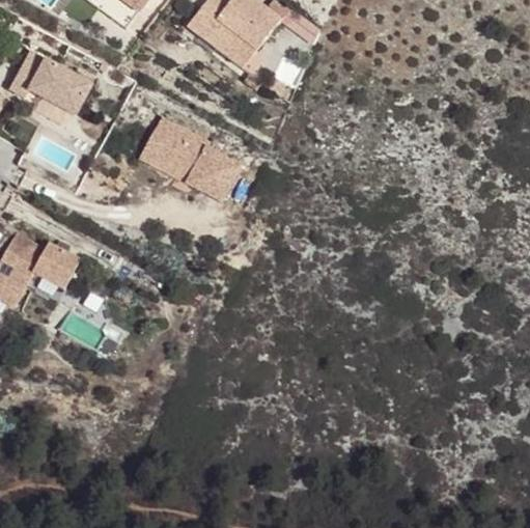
[(88,0),(124,28),(140,7),(131,0),(88,0)]
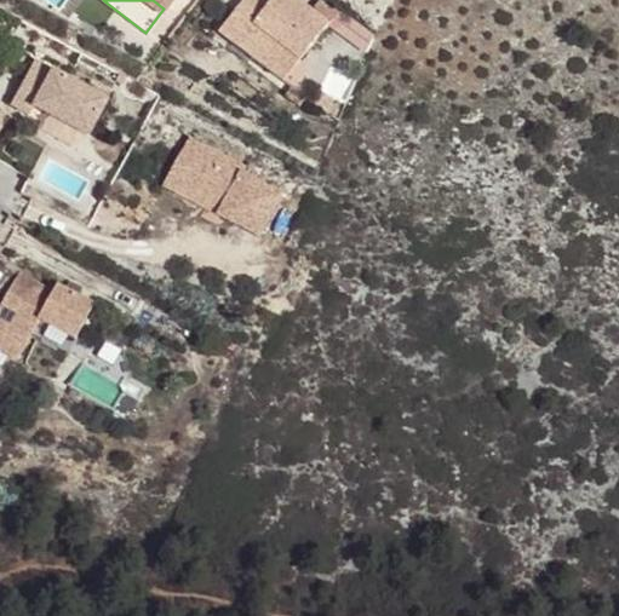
[(328,21),(299,0),(269,0),(267,4),(253,21),(236,7),(218,30),(284,80),(328,21)]
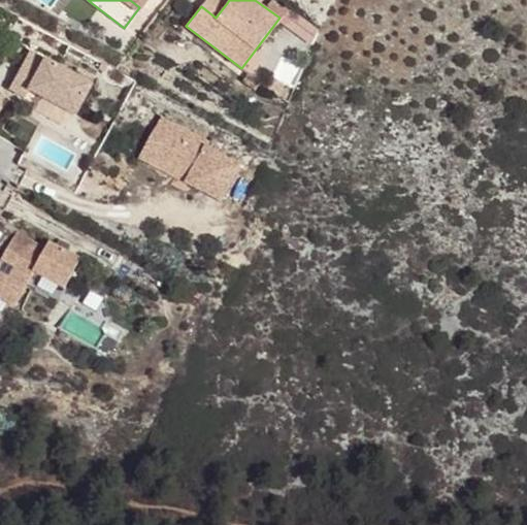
[(227,3),(223,0),(204,0),(201,6),(216,18),(227,3)]
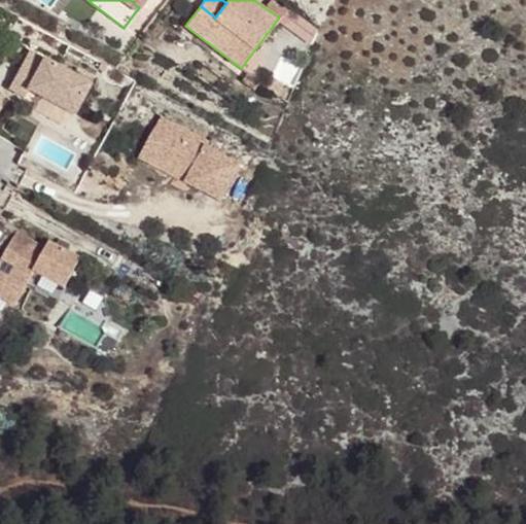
[(43,57),(28,48),(7,86),(23,96),(27,88),(43,57)]
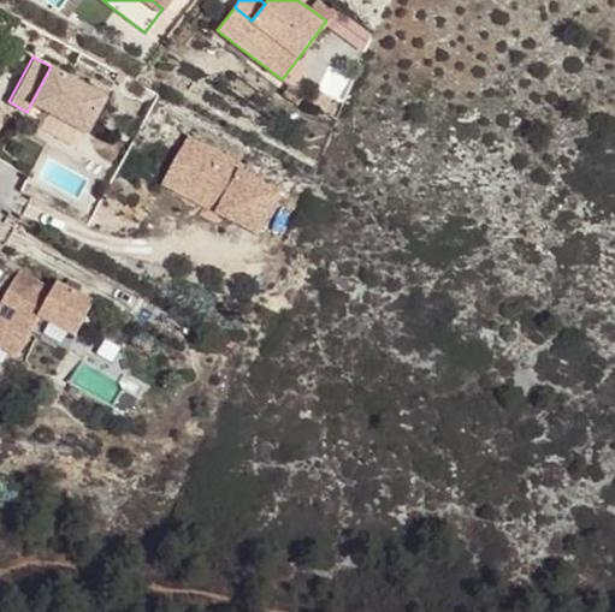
[(104,95),(51,66),(31,102),(84,131),(104,95)]
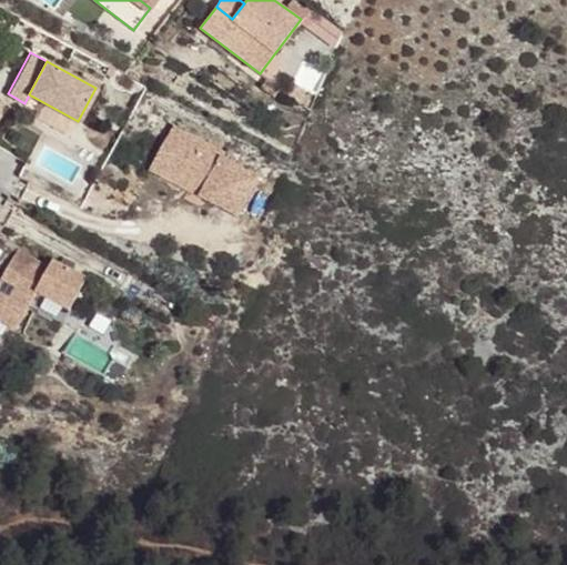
[(0,113),(9,103),(0,99),(0,113)]
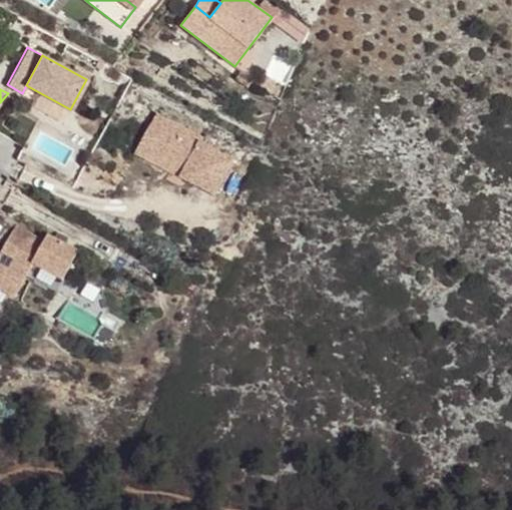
[(201,136),(155,111),(139,141),(184,164),(179,176),(213,194),(232,159),(198,141),(201,136)]
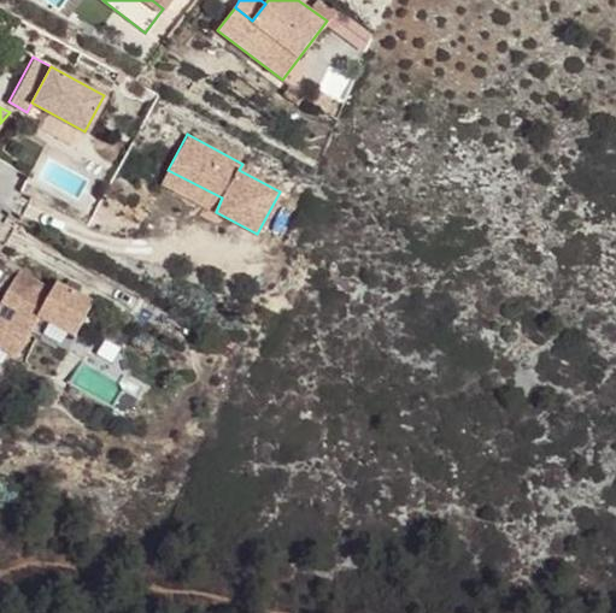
[(222,198),(168,170),(162,182),(216,212),(222,198)]
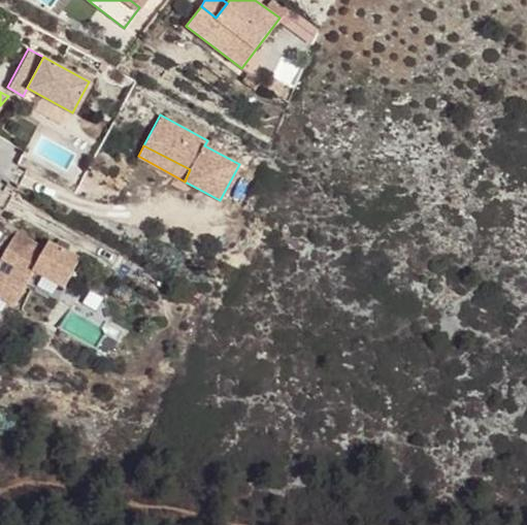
[(44,247),(14,230),(0,257),(0,291),(15,299),(33,268),(63,285),(77,258),(47,241),(44,247)]
